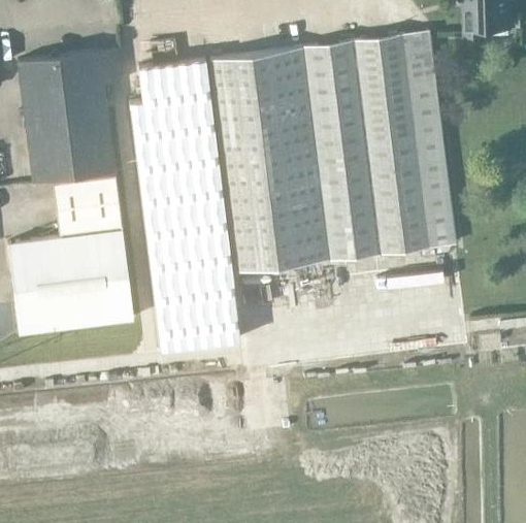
[(472,0),(466,0),(467,37),(486,37),(486,29),(513,28),(512,0),(472,0)]
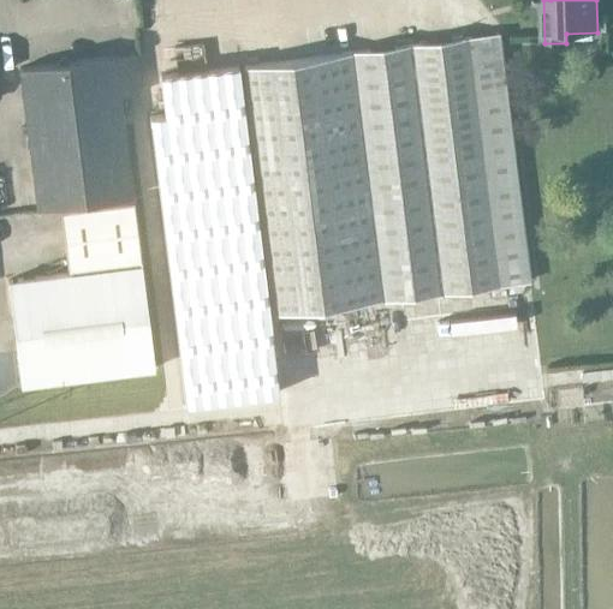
[(275,318),(501,291),(531,286),(501,39),(245,71),(275,318)]
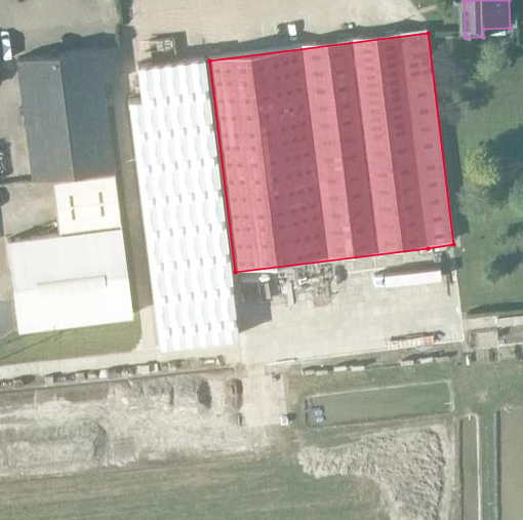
[(103,86),(119,84),(115,50),(58,57),(54,54),(51,58),(17,63),(34,183),(114,172),(103,86)]
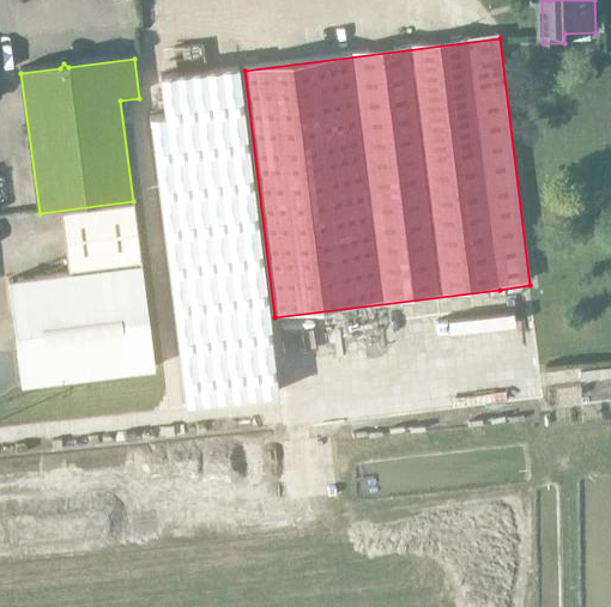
[(280,399),(239,72),(163,82),(168,120),(151,122),(187,411),(280,399)]
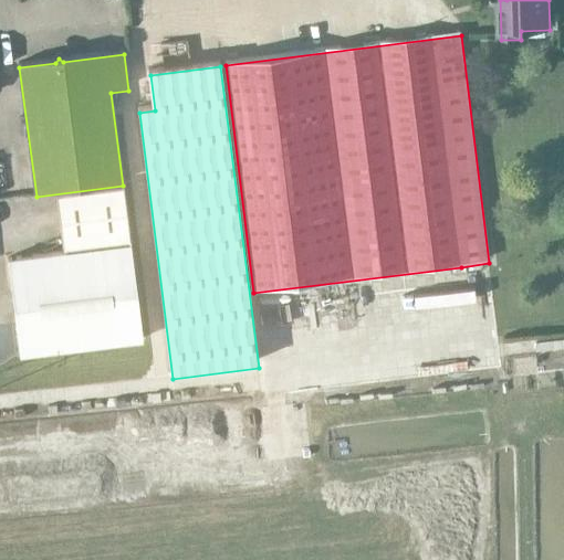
[(9,263),(11,277),(21,359),(144,344),(132,244),(125,191),(59,200),(65,255),(9,263)]
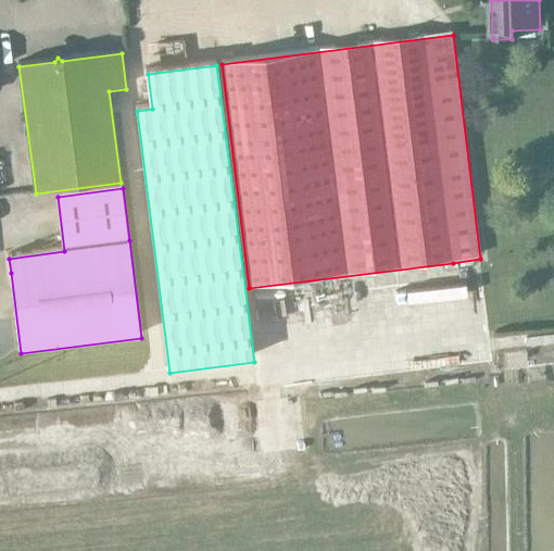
[(418,379),(438,377),(437,367),(417,370),(418,379)]
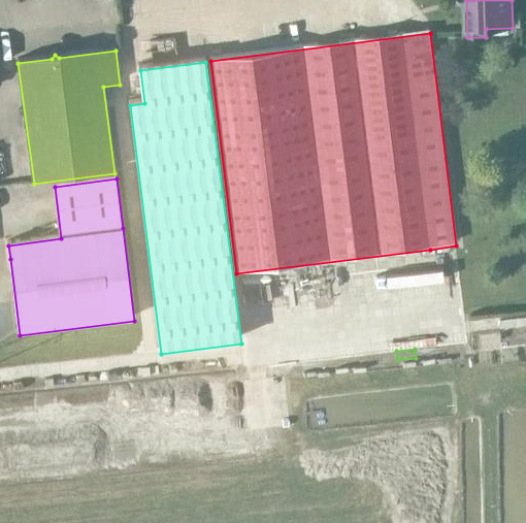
[(368,365),(366,350),(268,363),(270,378),(368,365)]
